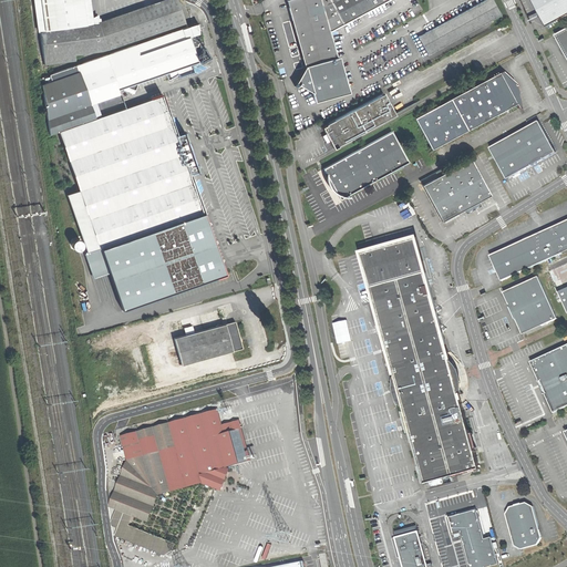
[(35,0),(40,31),(45,31),(41,0),(35,0)]
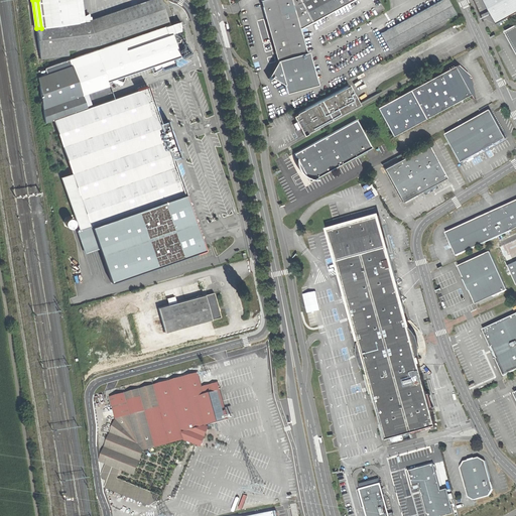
[(37,0),(41,28),(84,22),(84,16),(81,0),(37,0)]
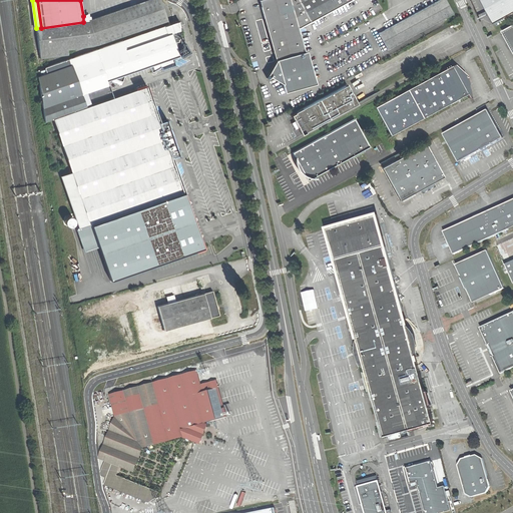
[(138,0),(87,19),(87,21),(88,23),(128,9),(152,0),(138,0)]
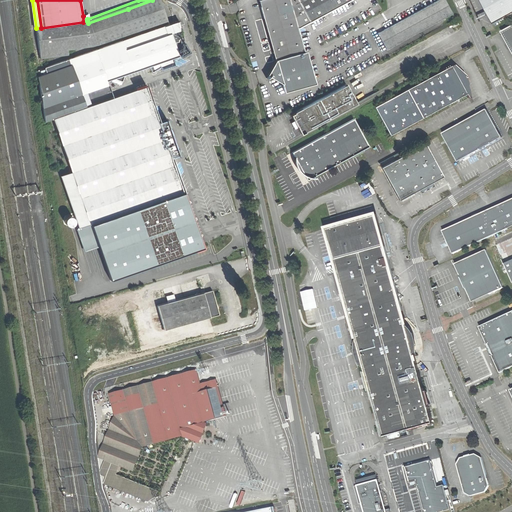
[(152,0),(128,9),(88,23),(96,44),(166,19),(159,0),(152,0)]
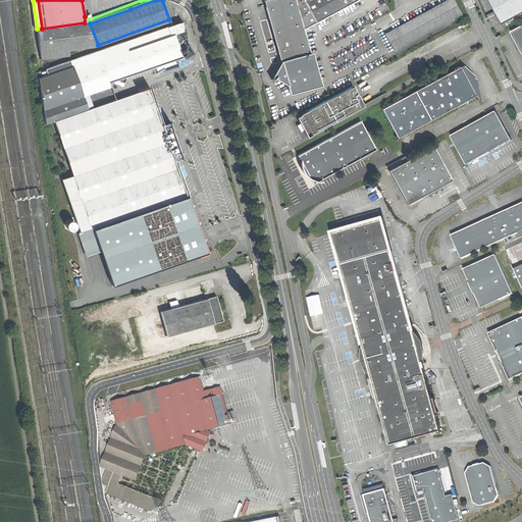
[(298,92),(294,77),(318,70),(313,51),(310,52),(304,28),(354,0),(264,0),(276,42),(277,45),(279,47),(281,52),(281,58),(280,65),(277,73),(274,76),(288,85),(291,94),(298,92)]
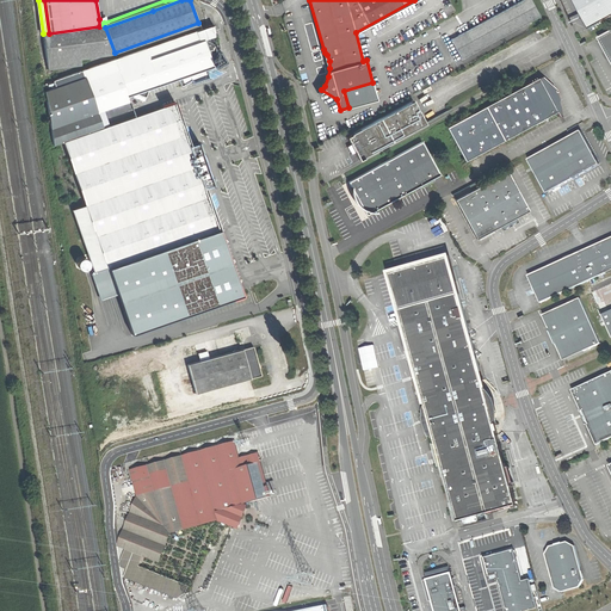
[(461,59),(539,14),(531,0),(520,0),(450,39),(461,59)]
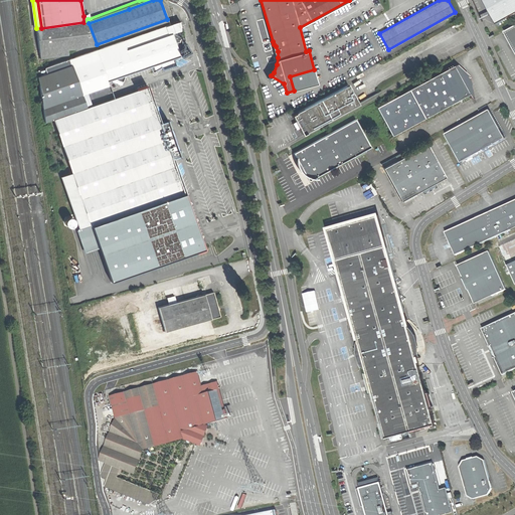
[(514,13),(514,0),(483,0),(497,24),(514,13)]
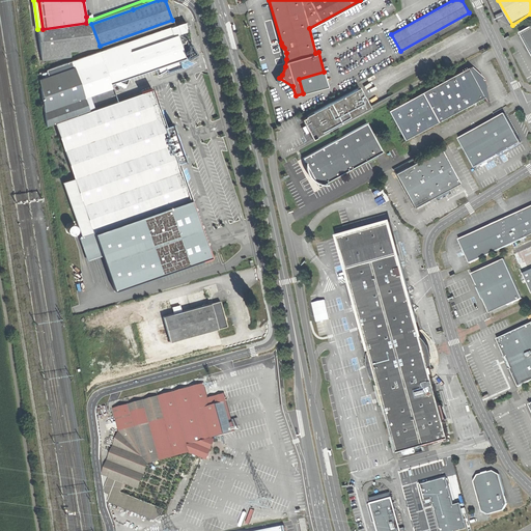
[(90,22),(86,23),(43,29),(37,29),(40,61),(71,58),(70,53),(100,46),(91,24),(90,22)]
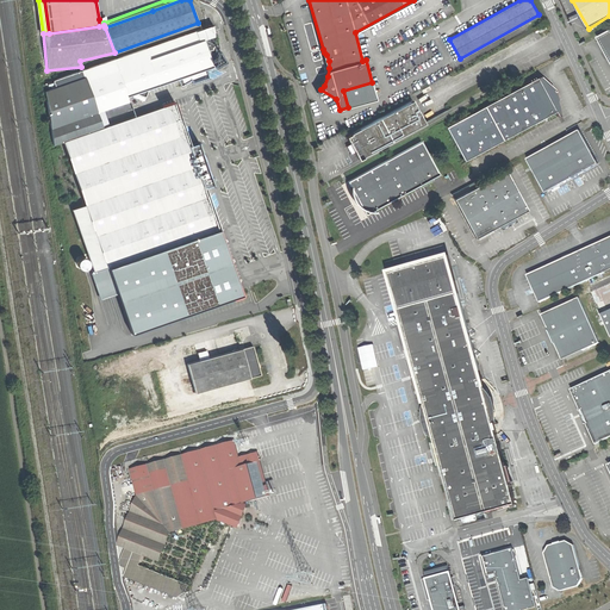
[(83,69),(100,119),(132,109),(128,95),(136,93),(145,97),(147,93),(148,89),(178,79),(181,86),(185,83),(191,80),(192,82),(193,81),(194,80),(199,79),(205,76),(206,78),(207,76),(206,72),(212,68),(224,63),(219,51),(215,25),(83,69)]
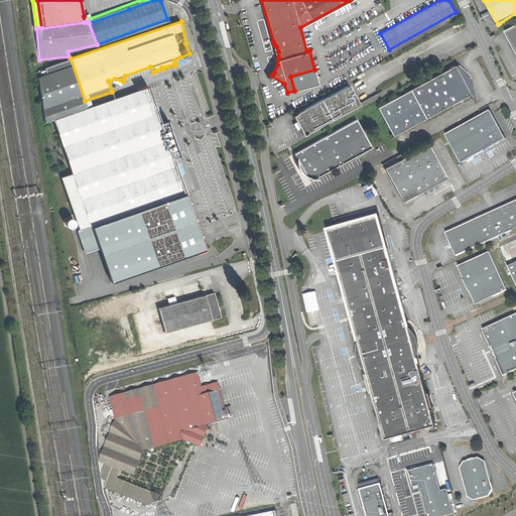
[(515,27),(505,33),(515,52),(515,27)]
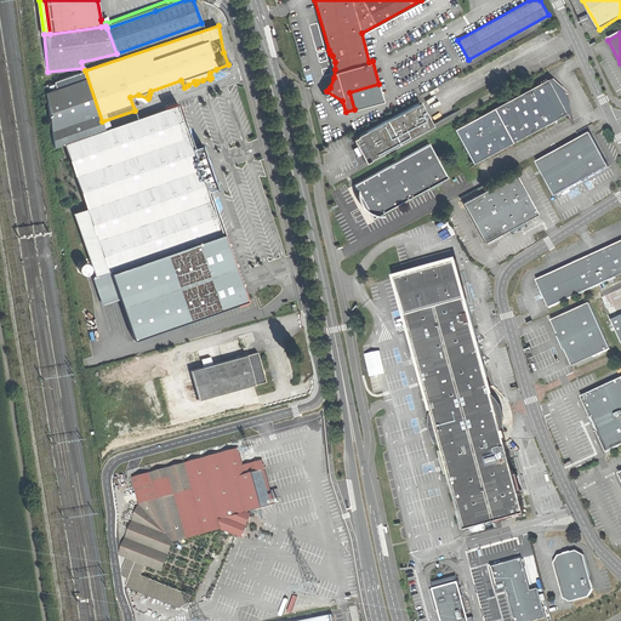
[(104,130),(103,125),(102,121),(85,70),(51,83),(52,91),(45,92),(55,147),(64,143),(104,130)]
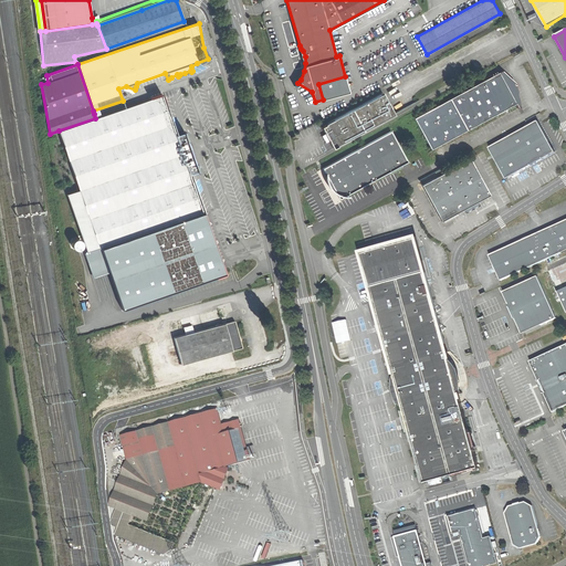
[(504,71),(501,73),(517,103),(519,106),(520,108),(522,107),(519,84),(516,85),(515,84),(517,83),(504,71)]
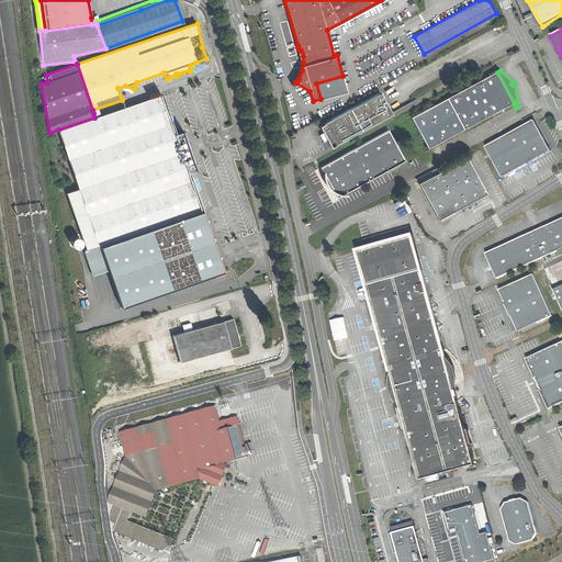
[(464,130),(514,102),(506,90),(504,85),(497,72),(491,76),(412,119),(428,148),(429,148),(464,130)]
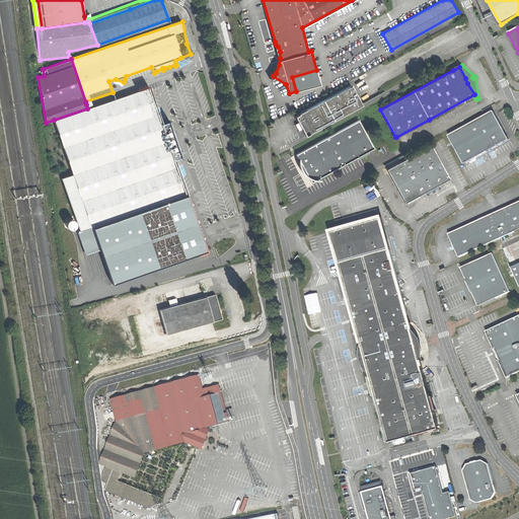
[(319,85),(316,70),(292,77),(296,91),(319,85)]
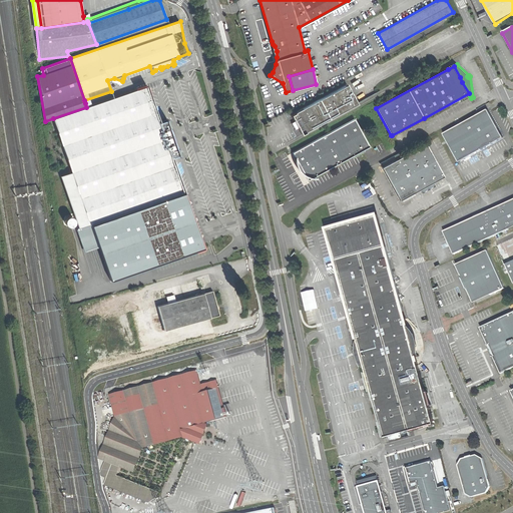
[(53,118),(68,160),(90,224),(98,246),(110,281),(155,265),(182,255),(162,199),(184,191),(172,156),(178,154),(178,155),(180,154),(177,146),(175,147),(171,135),(167,126),(169,125),(166,117),(165,117),(165,118),(159,120),(146,84),(136,87),(136,89),(86,107),(53,118)]
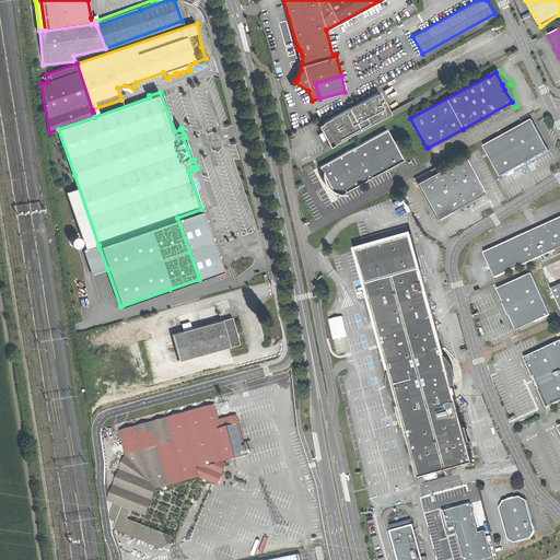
[(322,132),(326,139),(329,146),(391,113),(385,103),(380,92),(318,126),(322,132)]
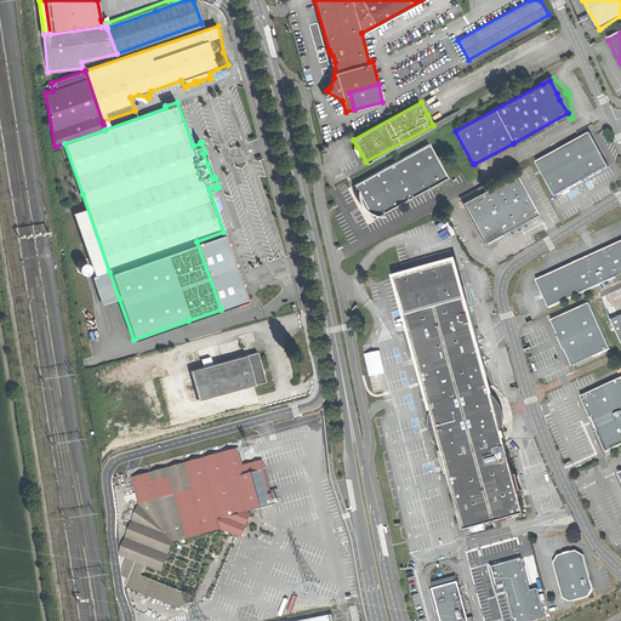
[(582,181),(608,166),(590,132),(579,138),(537,161),(556,195),(582,181)]
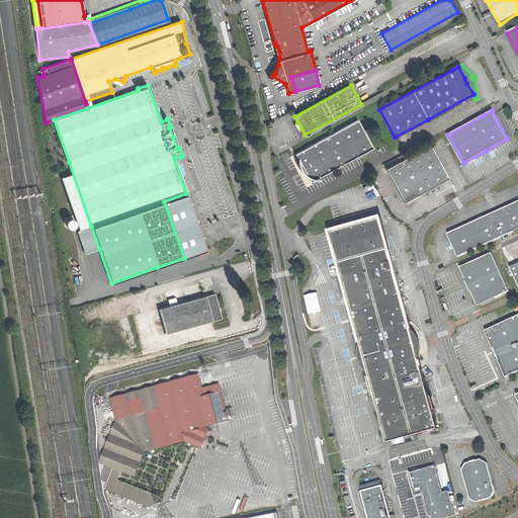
[(297,158),(309,178),(311,182),(373,149),(365,135),(357,120),(295,154),(297,158)]
